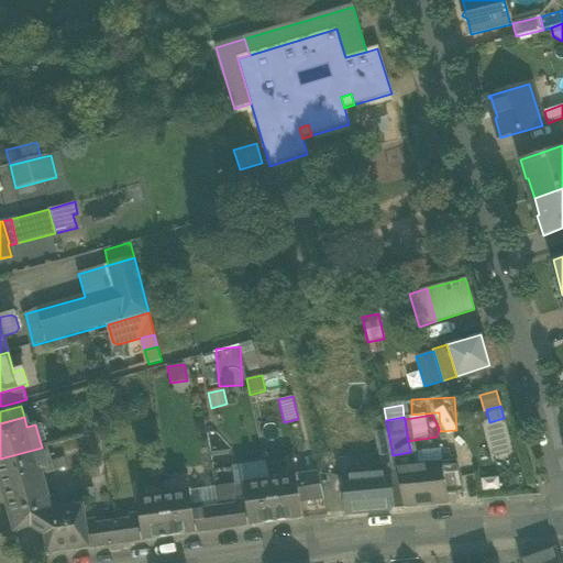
[(386,429),(375,431),(382,463),(394,460),(386,429)]
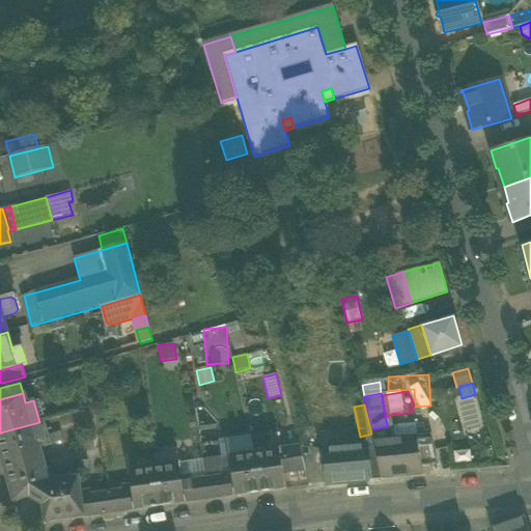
[(0,432),(0,454),(3,465),(42,453),(38,442),(45,440),(39,422),(0,432)]
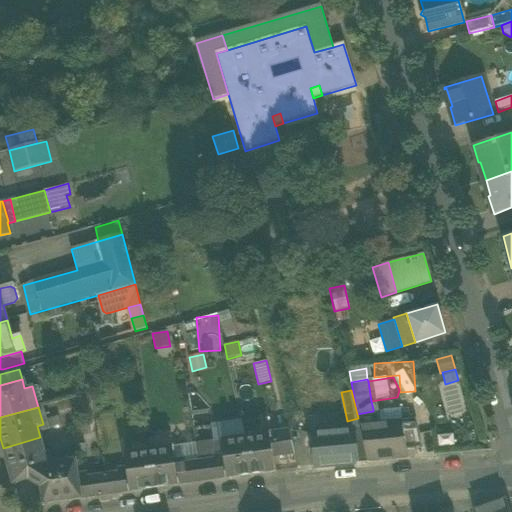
[(391,407),(373,409),(373,411),(375,421),(400,419),(408,418),(407,408),(391,409),(391,407)]
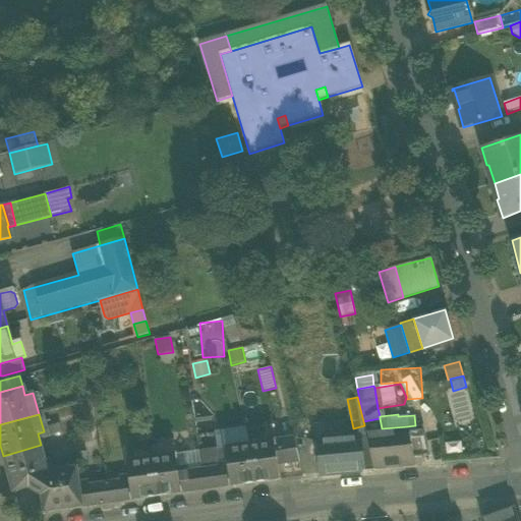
[(364,425),(365,429),(382,428),(380,418),(363,421),(364,425)]
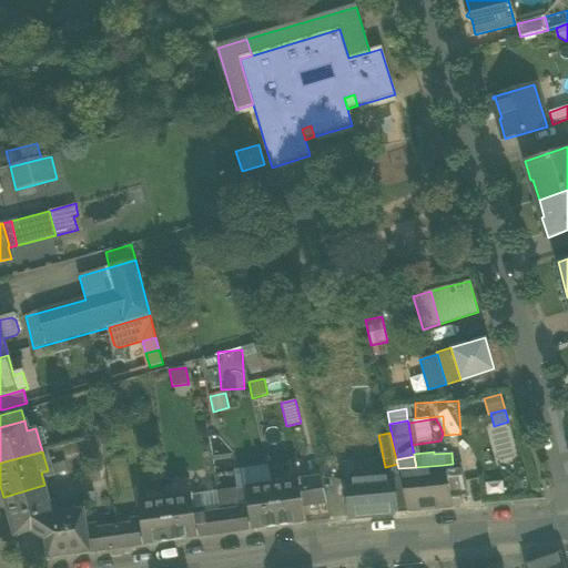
[(346,463),(347,482),(371,479),(368,460),(346,463)]
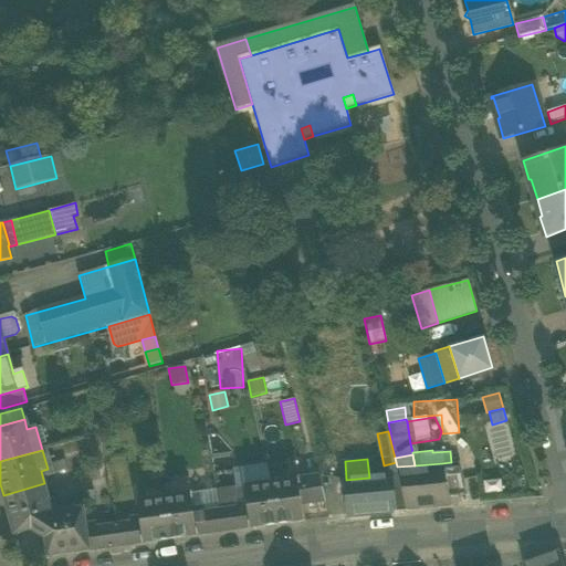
[(451,462),(442,463),(448,494),(464,493),(459,462),(451,462)]
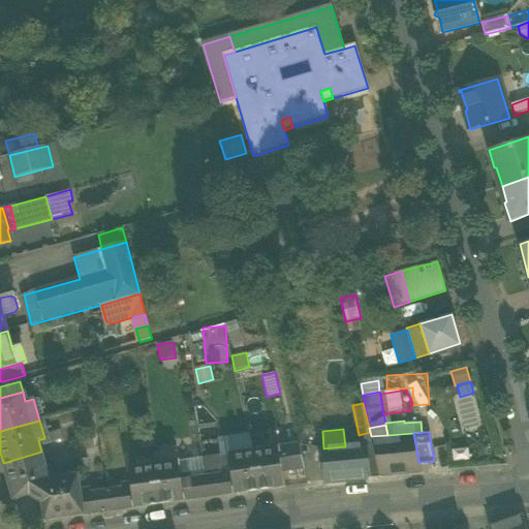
[(421,473),(418,462),(413,433),(387,435),(371,436),(372,444),(379,476),(421,473)]
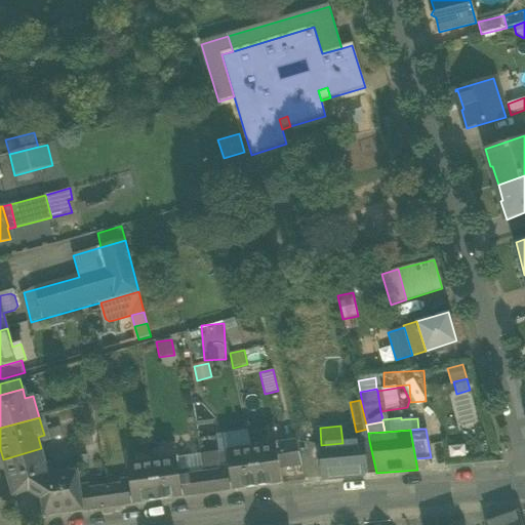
[(216,435),(218,452),(230,450),(251,447),(247,431),(216,435)]
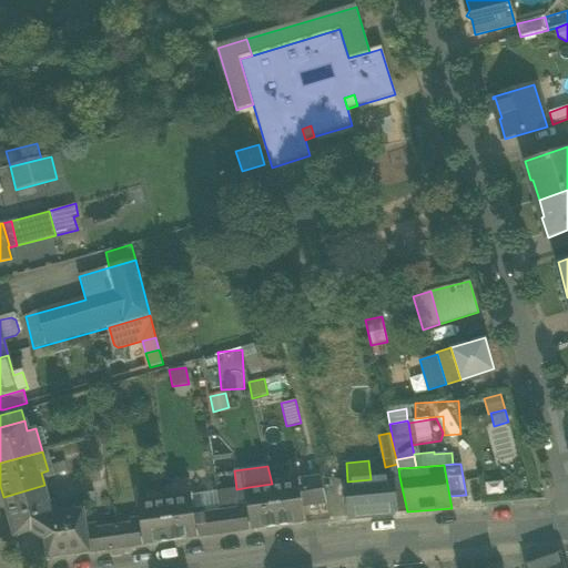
[(304,506),(305,507),(326,503),(321,477),(320,477),(301,480),(304,506)]
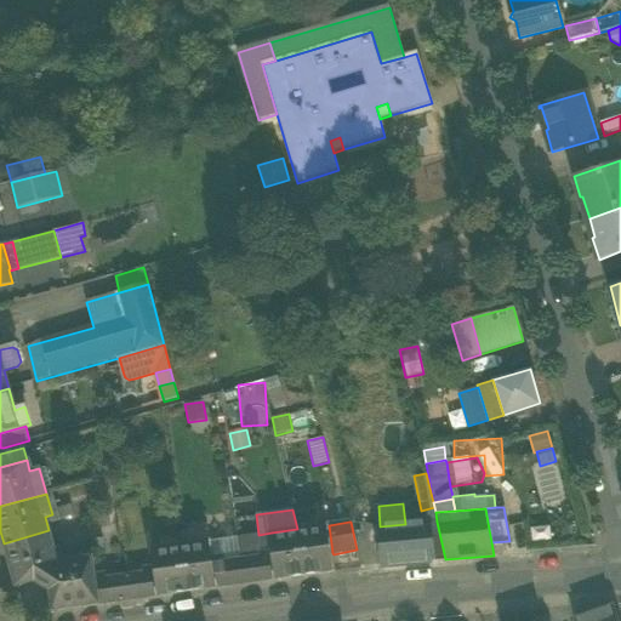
[(380,527),(383,565),(434,560),(431,522),(405,524),(380,527)]
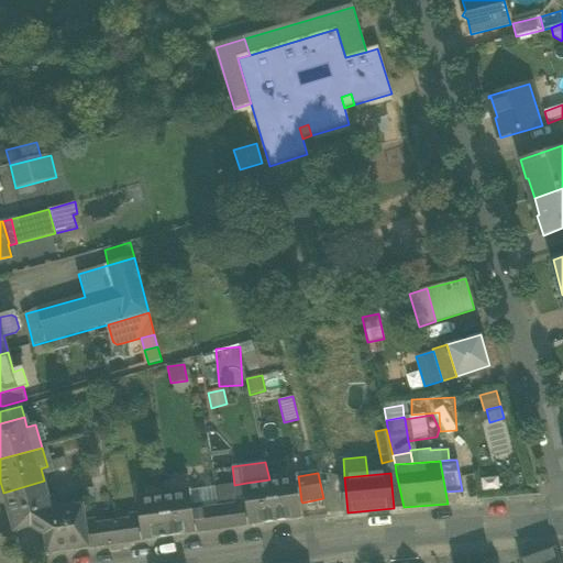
[(390,473),(394,508),(404,507),(396,473),(390,473)]
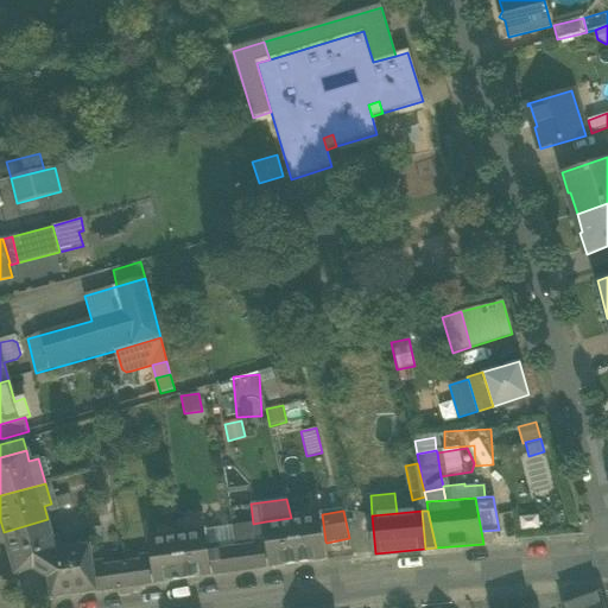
[(322,514),(291,518),(298,563),(329,559),(327,543),(325,542),(322,514)]
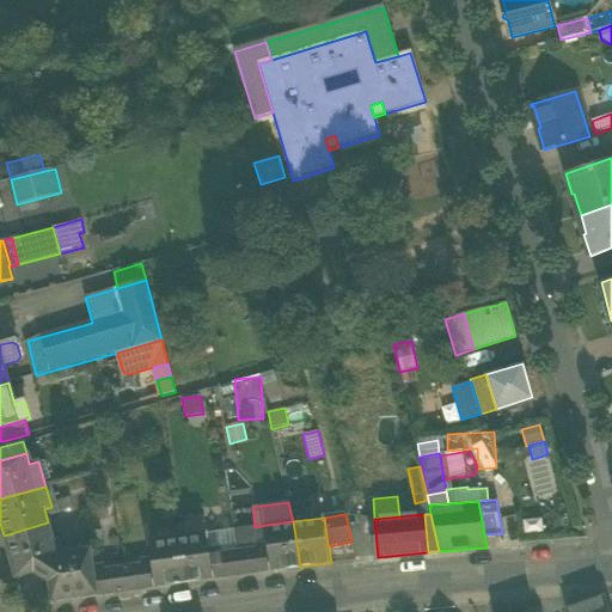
[(274,570),(300,567),(293,521),(268,525),(271,546),(274,570)]
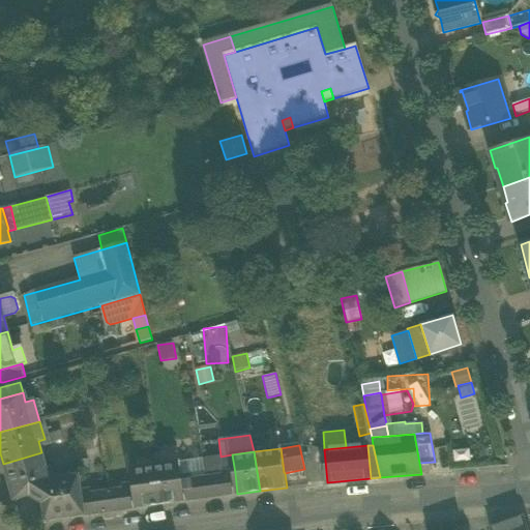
[(30,497),(36,501),(50,479),(41,452),(3,464),(13,501),(30,497)]
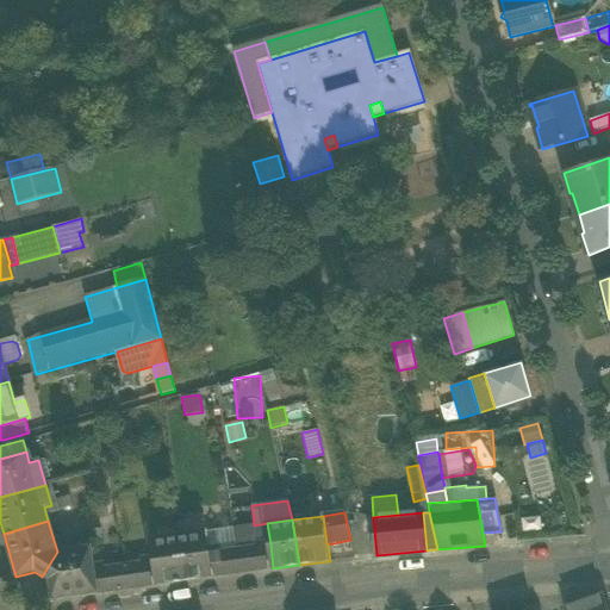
[(254,526),(235,528),(238,549),(271,545),(267,523),(254,526)]
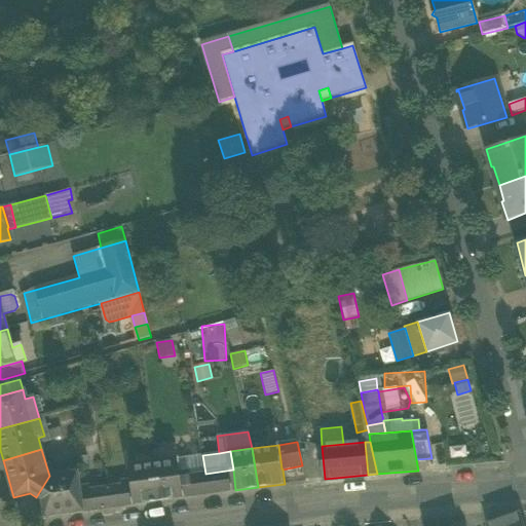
[(181,477),(205,474),(202,455),(178,458),(181,477)]
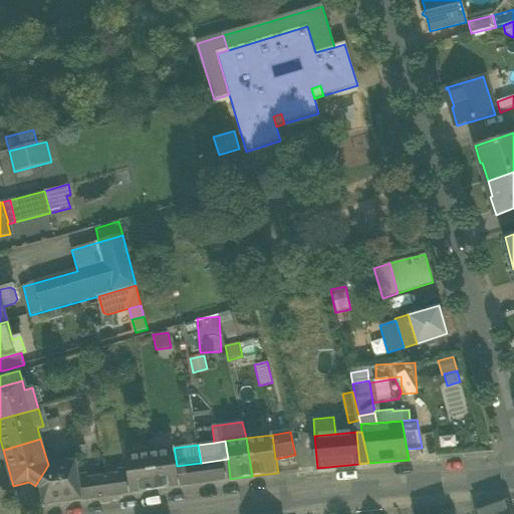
[(174,448),(150,452),(155,490),(180,487),(177,466),(174,448)]
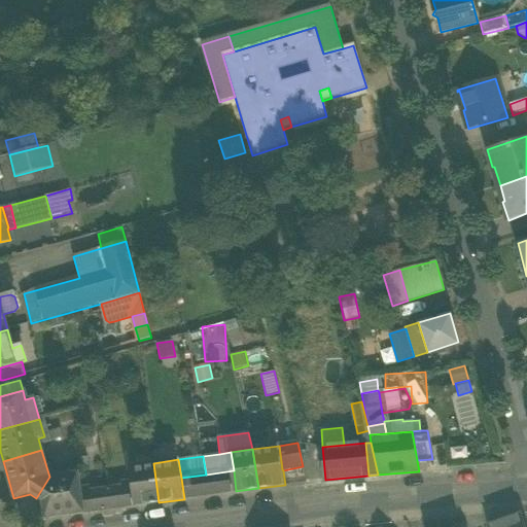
[(135,505),(159,502),(153,463),(130,466),(132,485),(135,505)]
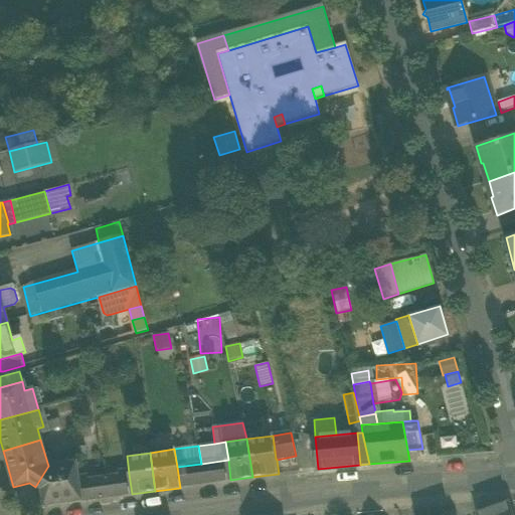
[(228,460),(201,464),(204,484),(230,480),(228,460)]
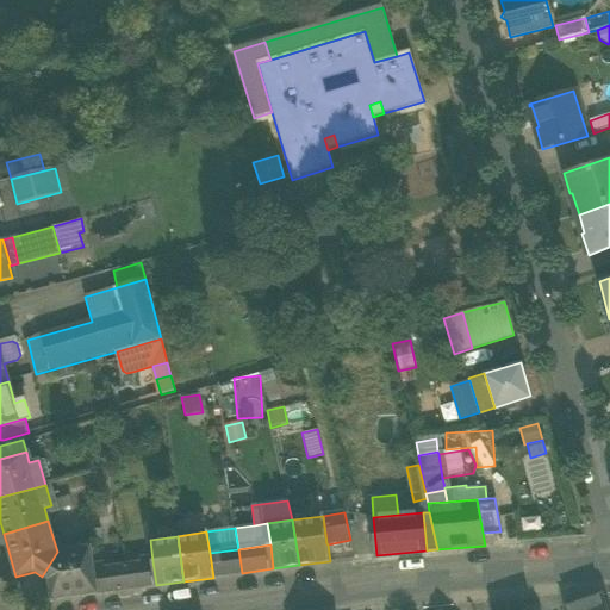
[(91,547),(57,552),(42,577),(49,582),(53,599),(98,593),(94,570),(91,547)]
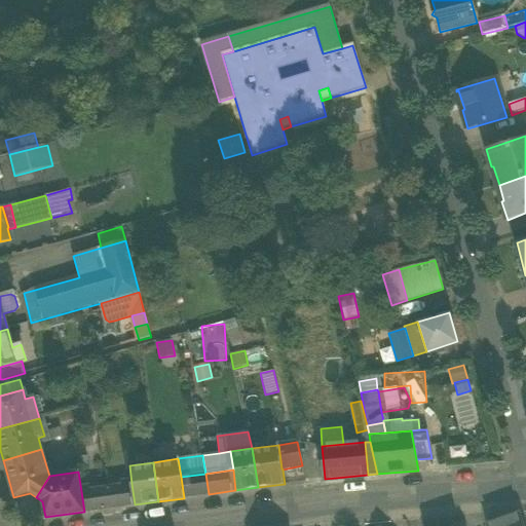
[(184,498),(209,494),(205,474),(181,477),(184,498)]
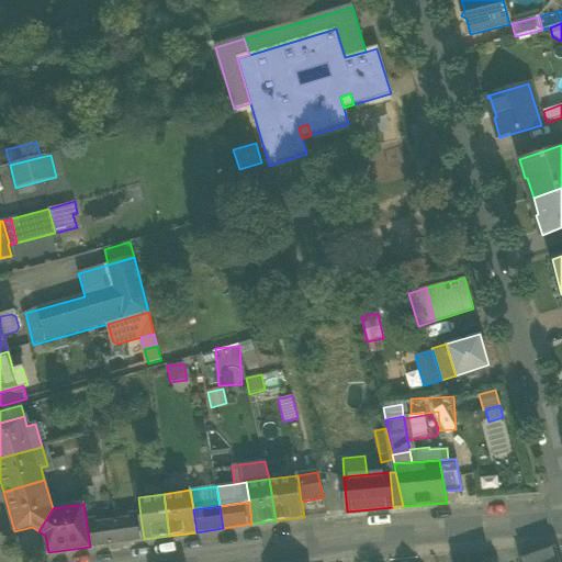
[(141,517),(113,520),(116,543),(144,539),(141,517)]
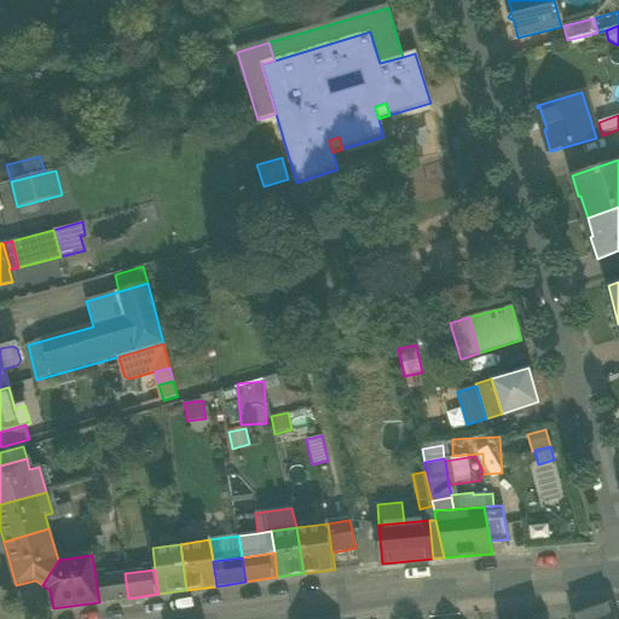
[(99,602),(128,599),(125,573),(96,578),(99,602)]
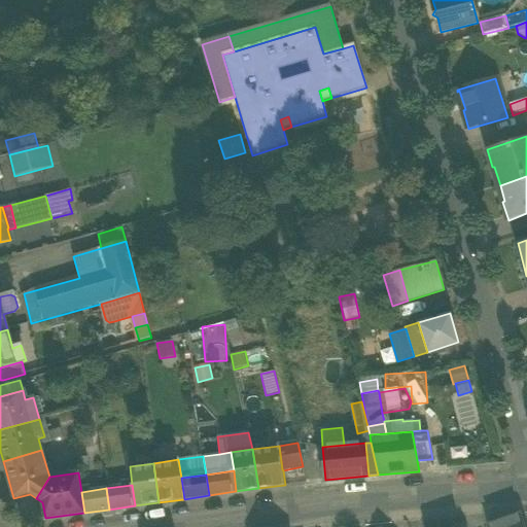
[(487,525),(487,526),(524,526),(520,514),(487,525)]
